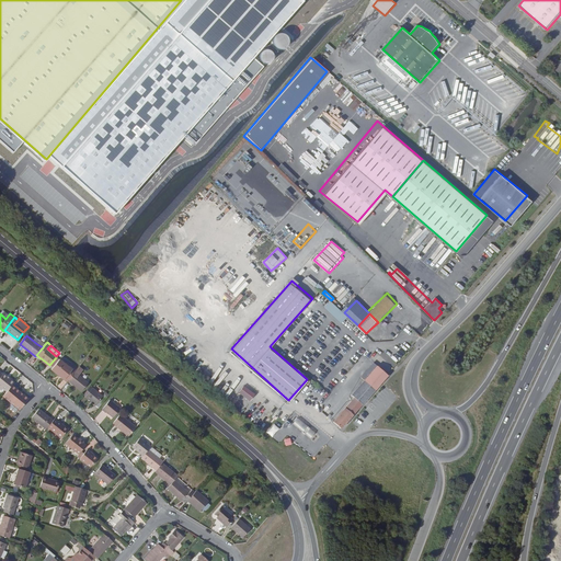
[(59,359),(56,357),(49,365),(53,367),(59,359)]
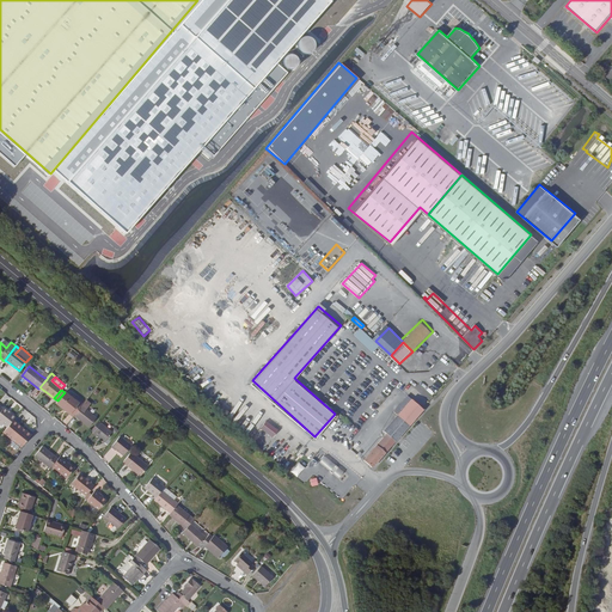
[(75,415),(84,404),(81,402),(80,404),(73,398),(66,392),(56,403),(73,417),(75,415)]
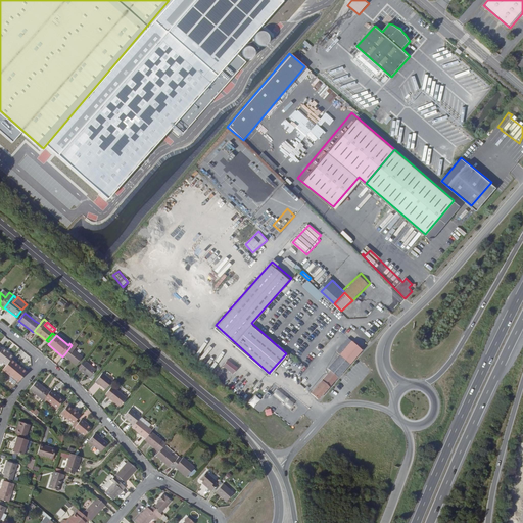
[(348,339),(337,352),(340,355),(350,365),(362,351),(348,339)]
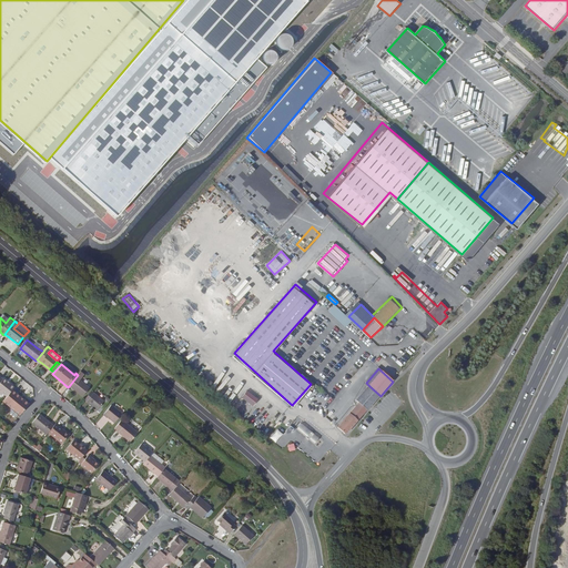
[(81,372),(78,375),(70,385),(83,396),(90,387),(80,381),(84,375),(81,372)]
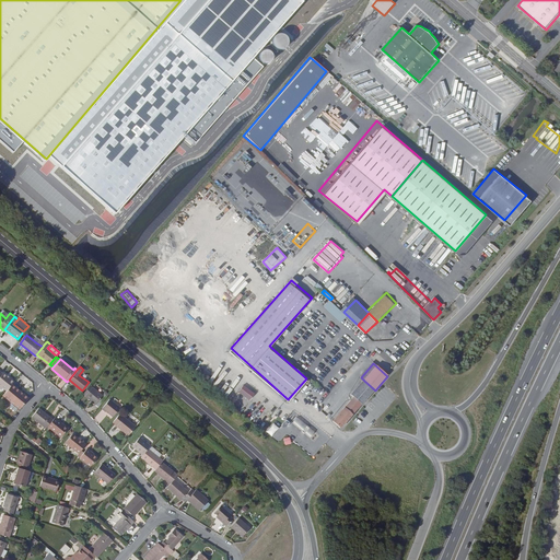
[(0,386),(6,392),(11,385),(14,382),(3,374),(2,374),(0,372),(0,386)]
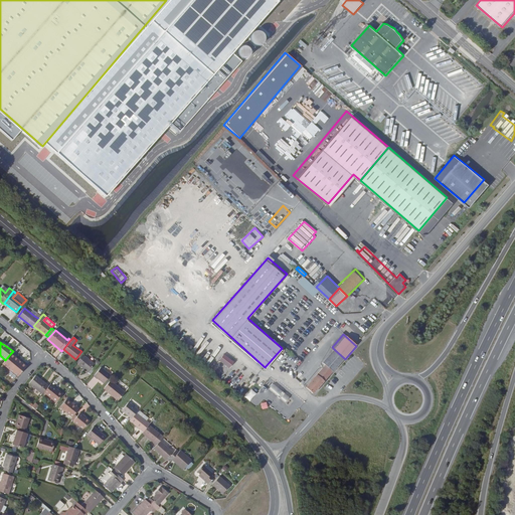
[(195,352),(200,357),(206,350),(201,346),(195,352)]
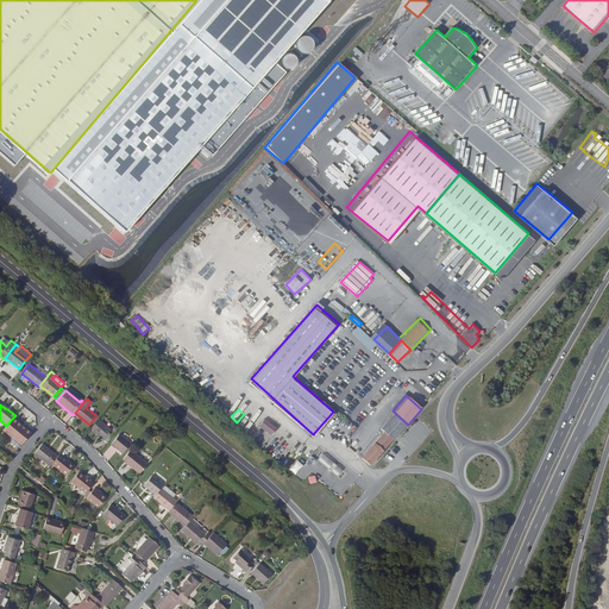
[(382,431),(385,433),(394,440),(408,425),(396,414),(382,431)]
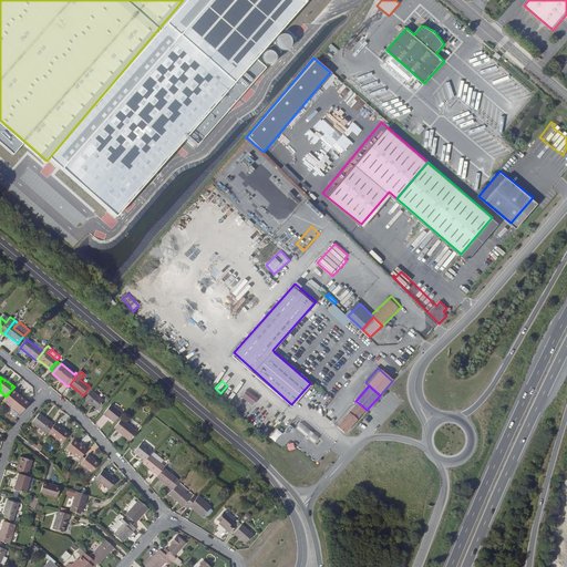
[(253,405),(258,398),(246,389),(240,397),(253,405)]
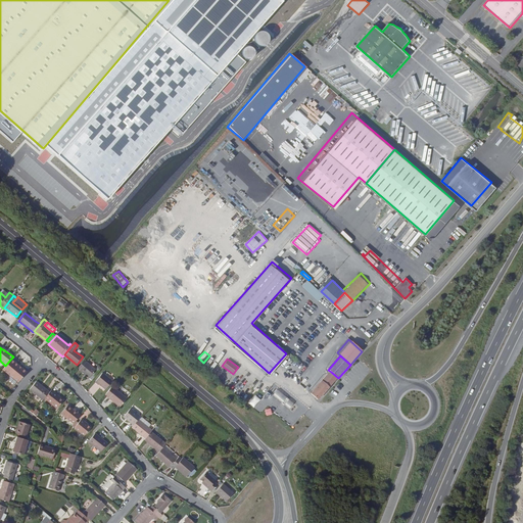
[(10,360),(5,366),(2,370),(17,383),(27,373),(21,369),(20,370),(17,367),(18,366),(10,360)]
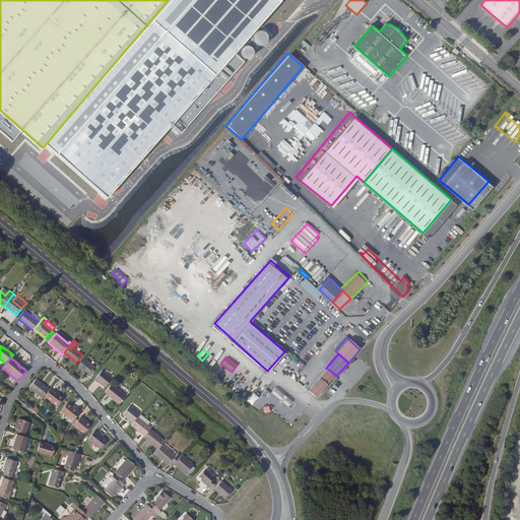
[(85,360),(83,358),(77,367),(79,368),(85,360)]
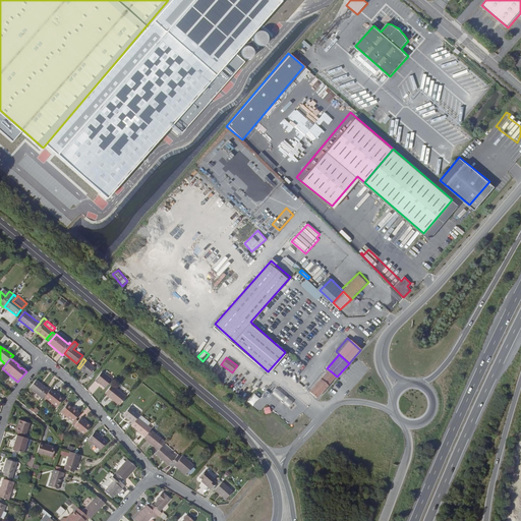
[(79,368),(92,379),(99,370),(85,360),(79,368)]
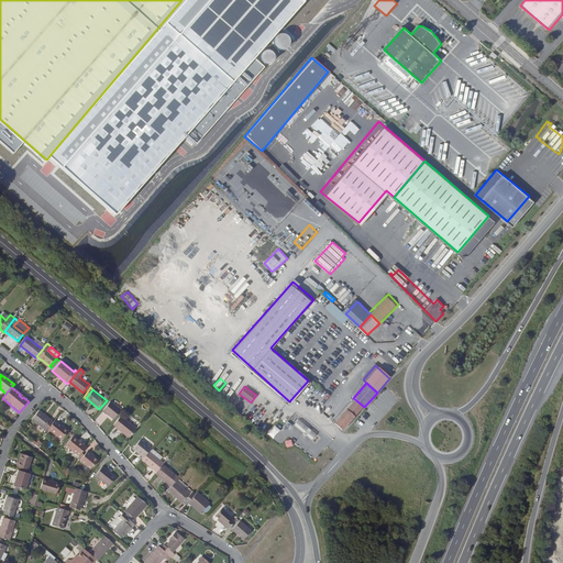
[(346,427),(364,407),(356,400),(339,420),(346,427)]
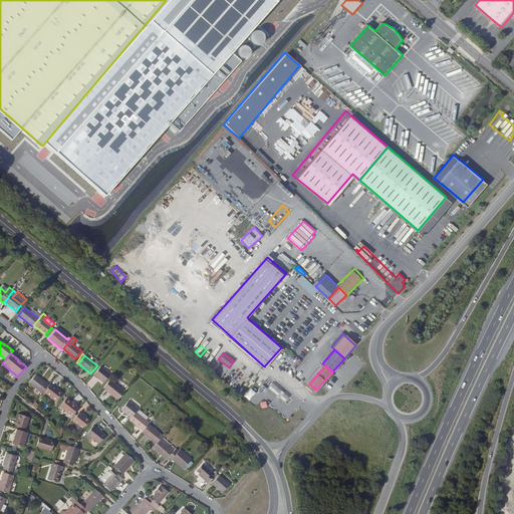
[(97,377),(104,383),(110,374),(101,367),(93,375),(97,378),(97,377)]
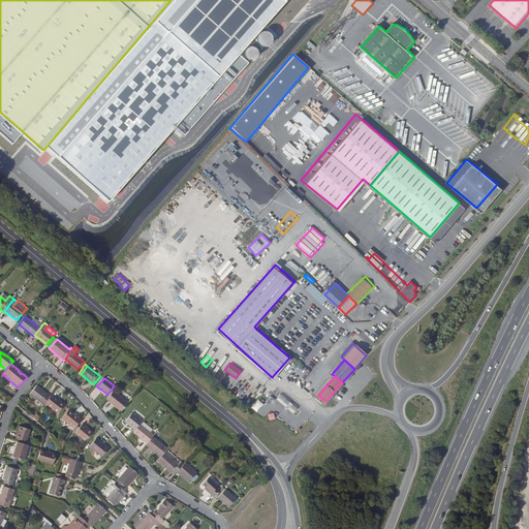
[(30,395),(43,405),(45,403),(51,397),(37,385),(30,395)]
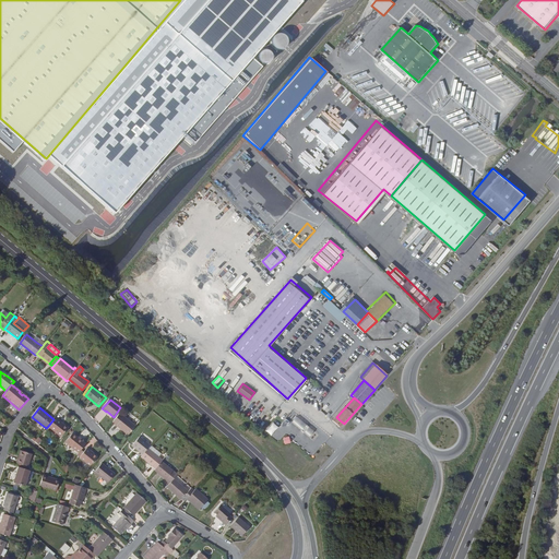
[(294,412),(298,416),(302,411),(298,407),(294,412)]
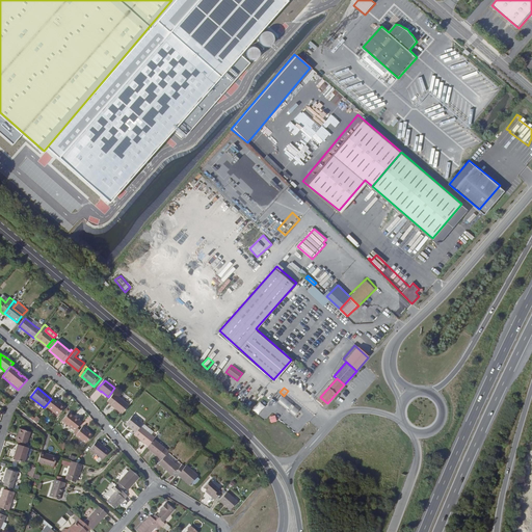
[(288,400),(293,395),(288,391),(284,396),(288,400)]
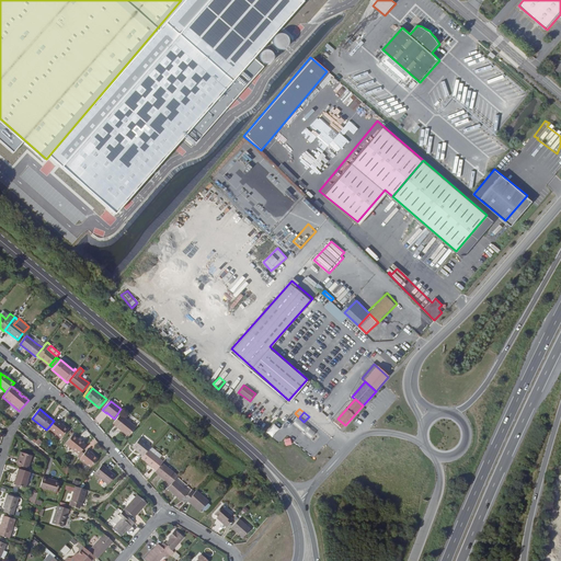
[(113,423),(129,436),(136,427),(121,414),(113,423)]
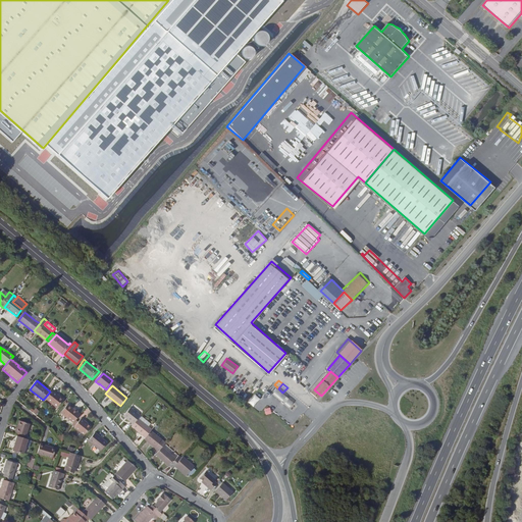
[(272,392),(268,387),(260,396),(265,400),(272,392)]
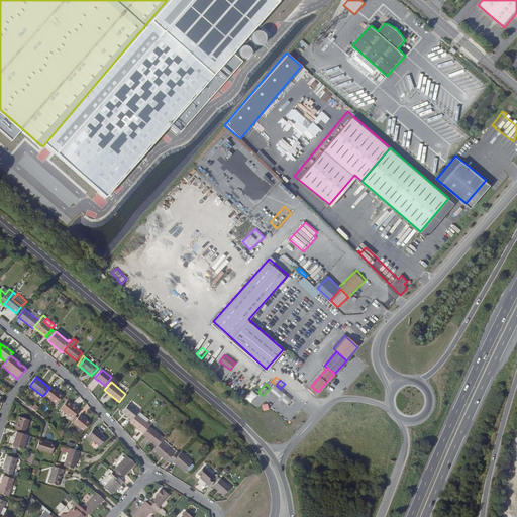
[(50,386),(49,388),(44,394),(57,404),(63,396),(50,386)]
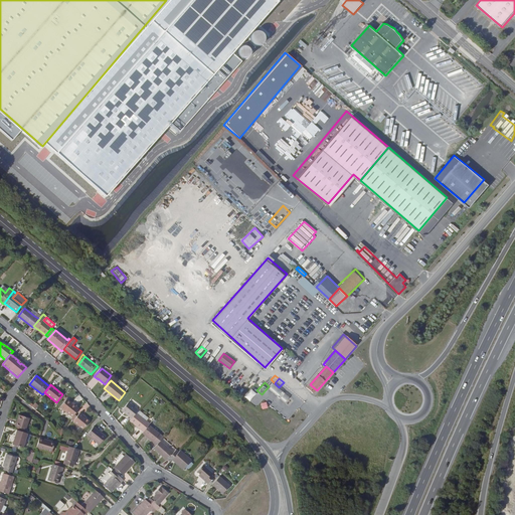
[(286,393),(290,388),(286,384),(282,389),(286,393)]
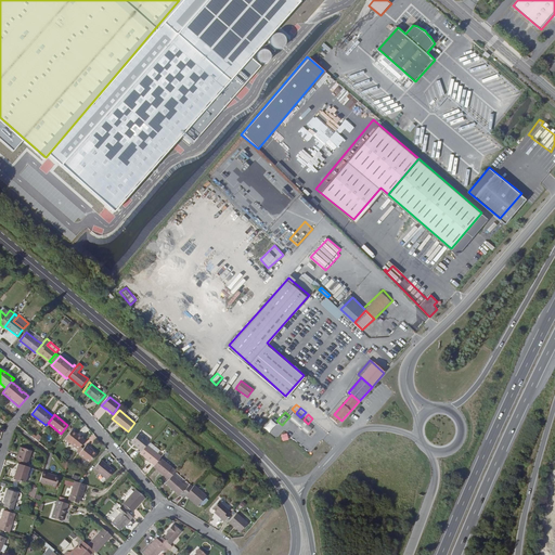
[(269,431),(276,424),(272,420),(263,427),(269,431)]
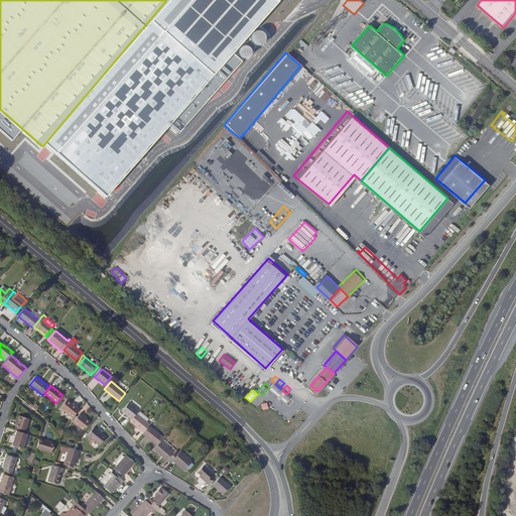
[(73,418),(79,410),(77,408),(72,404),(67,400),(60,408),(73,418)]
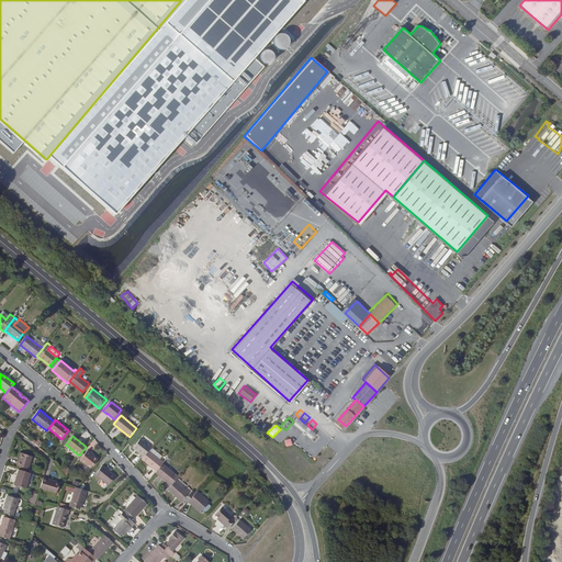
[(144,457),(148,451),(150,448),(141,440),(133,449),(144,457)]
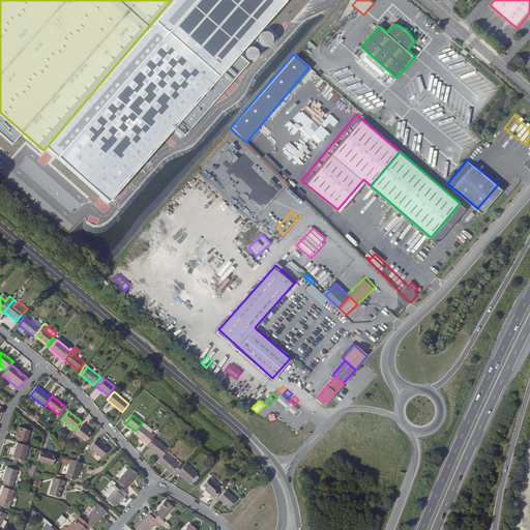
[(79,430),(76,434),(86,441),(92,434),(86,429),(87,428),(83,424),(79,430)]
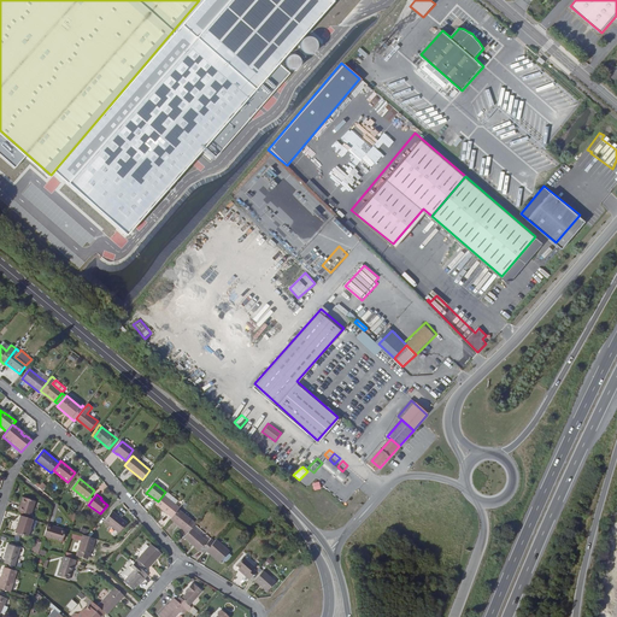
[(165,497),(163,495),(158,501),(156,505),(157,506),(165,497)]
